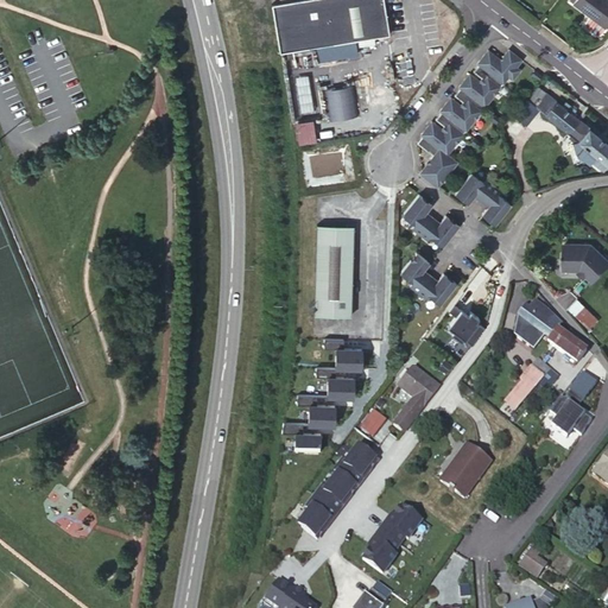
[(386,0),(292,0),(274,4),(283,51),(320,45),(337,43),(392,33),(386,0)]
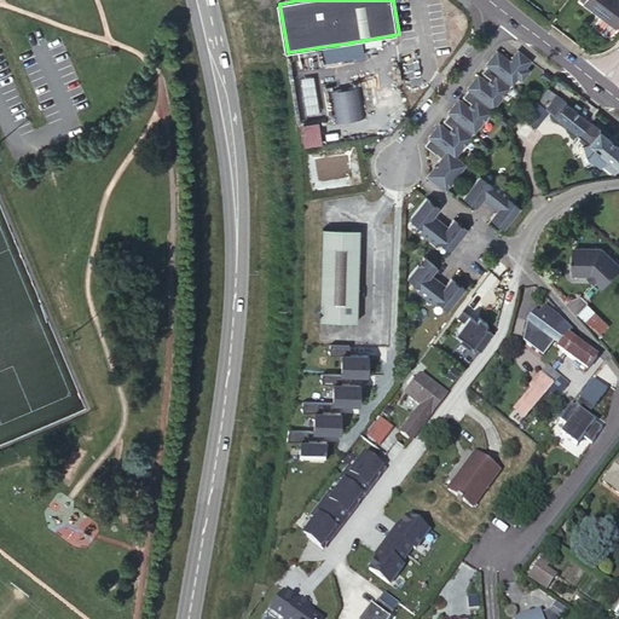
[(618,0),(584,0),(583,1),(583,3),(601,17),(602,15),(618,25),(618,23),(618,0)]
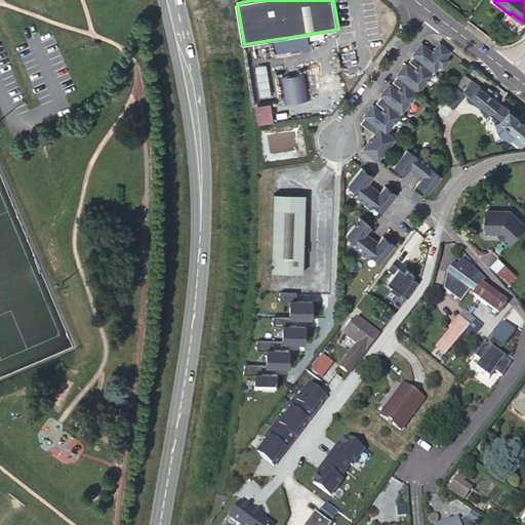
[(510,14),(506,19),(506,22),(516,30),(518,29),(524,22),(511,12),(510,14)]
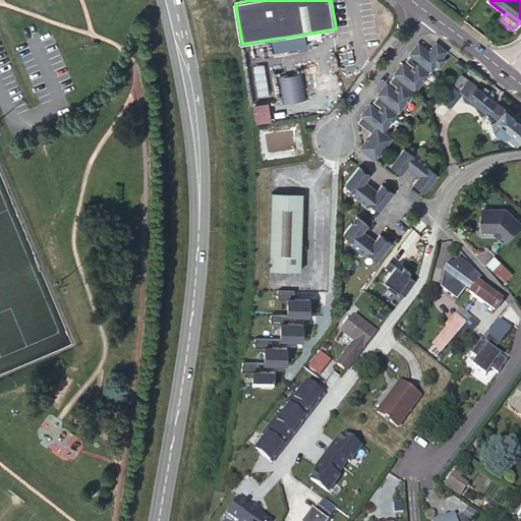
[(289,37),(274,39),(276,52),(291,48),(289,37)]
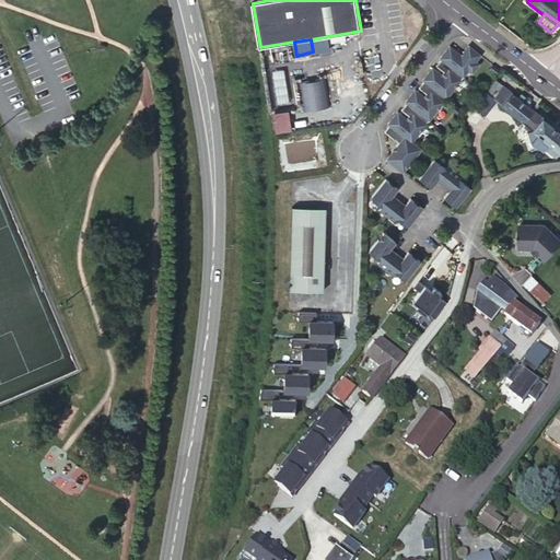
[(476,60),(481,54),(469,44),(462,54),(450,45),(440,57),(442,58),(436,65),(444,71),(442,73),(433,67),(423,79),(424,80),(419,86),(427,93),(424,95),(416,89),(406,101),(407,103),(401,109),(410,115),(408,118),(398,112),(389,124),(391,125),(385,131),(400,142),(388,159),(405,172),(422,149),(412,141),(469,68),(474,70),(479,62),(476,60)]
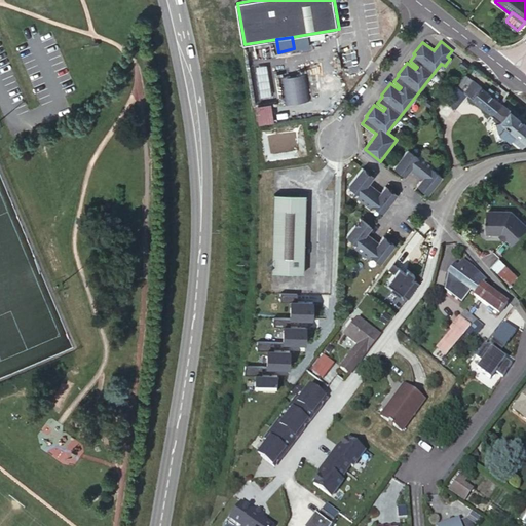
[(472,98),(481,86),(475,81),(467,90),(471,92),(468,96),(472,98)]
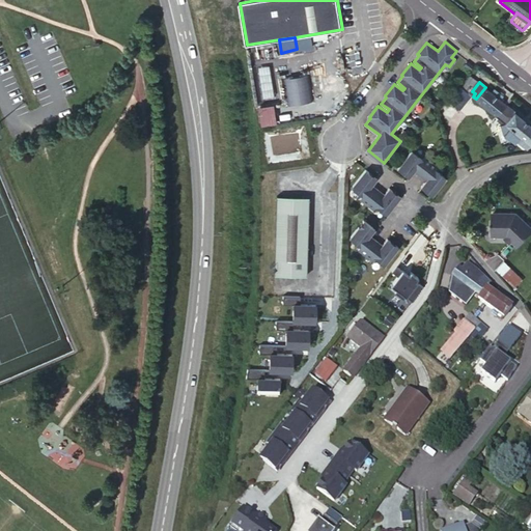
[(470,93),(459,85),(448,99),(459,108),(471,94),(470,93)]
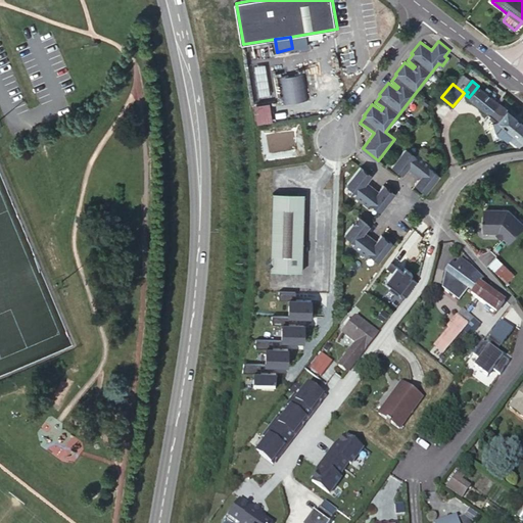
[(488,113),(497,101),(505,92),(500,88),(494,93),(485,86),(483,90),(478,86),(469,97),(488,113)]
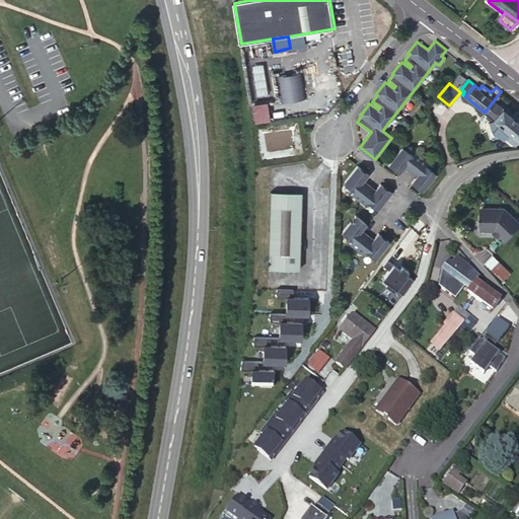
[(493,120),(502,107),(494,100),(485,113),(493,120)]
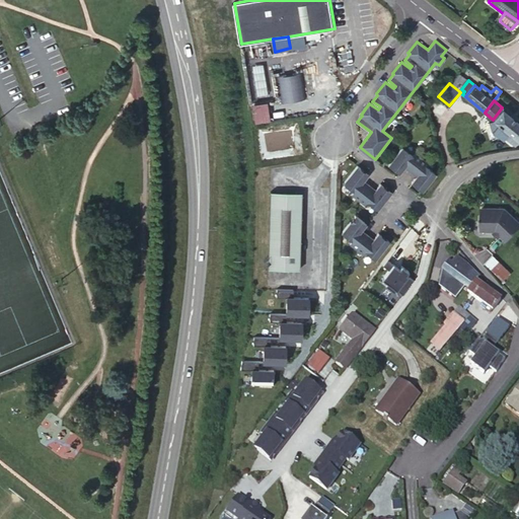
[(518,140),(518,121),(502,107),(493,120),(508,132),(505,137),(514,145),(518,140)]
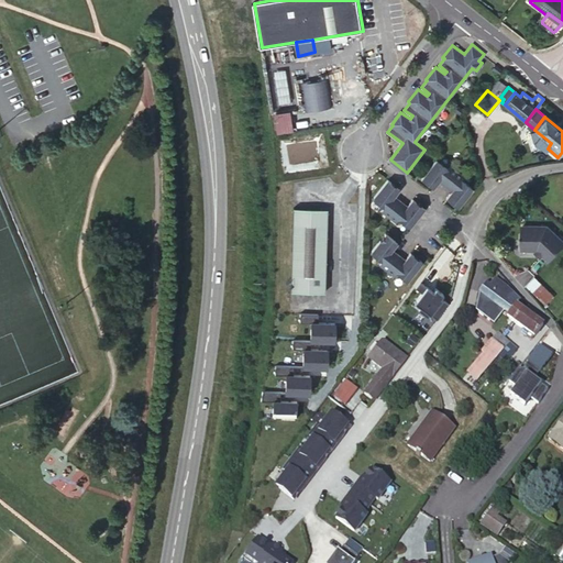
[(526,122),(521,128),(547,148),(548,148),(551,143),(534,130),(526,122)]
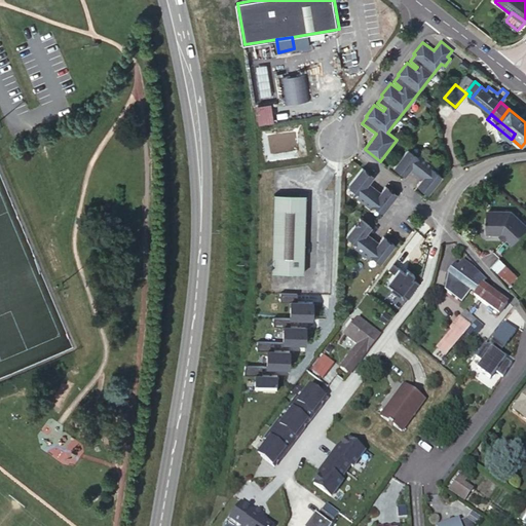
[(420,157),(409,148),(396,166),(407,175),(412,168),(423,178),(419,184),(430,193),(444,175),(433,166),(436,163),(422,154),(420,157)]
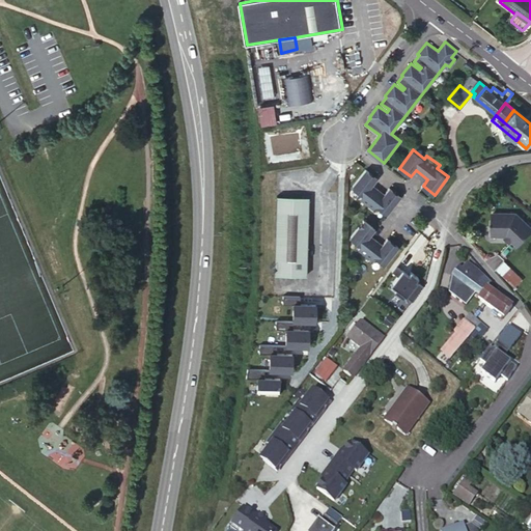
[(378,177),(366,169),(353,187),(363,195),(361,198),(374,208),(376,205),(387,215),(401,196),(390,187),(385,194),(373,185),(378,177)]
